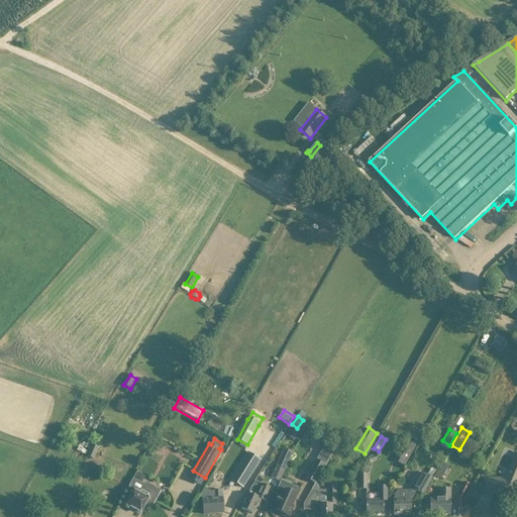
[(404,467),(413,450),(404,444),(395,460),(404,467)]
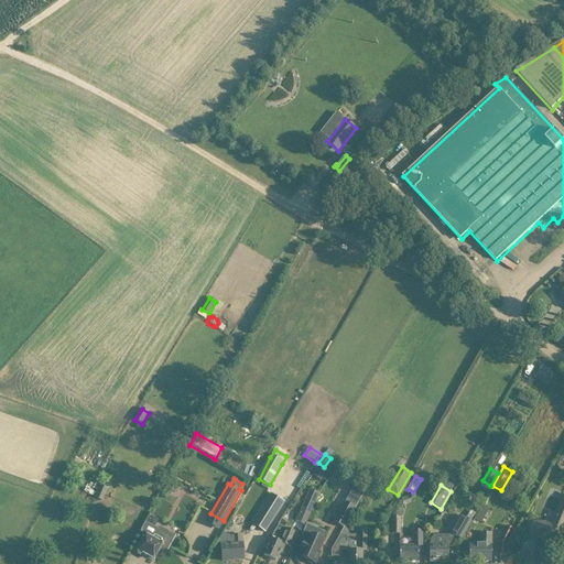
[(100,486),(95,498),(102,501),(107,488),(100,486)]
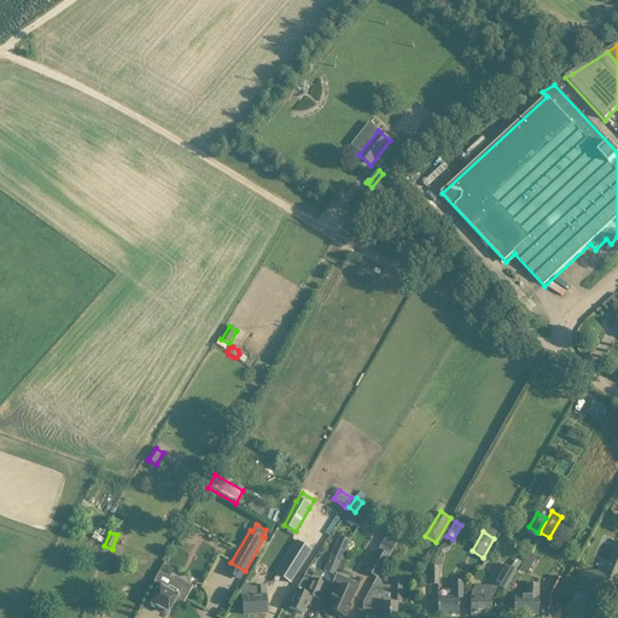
[(389,532),(365,573),(375,579),(400,538),(389,532)]
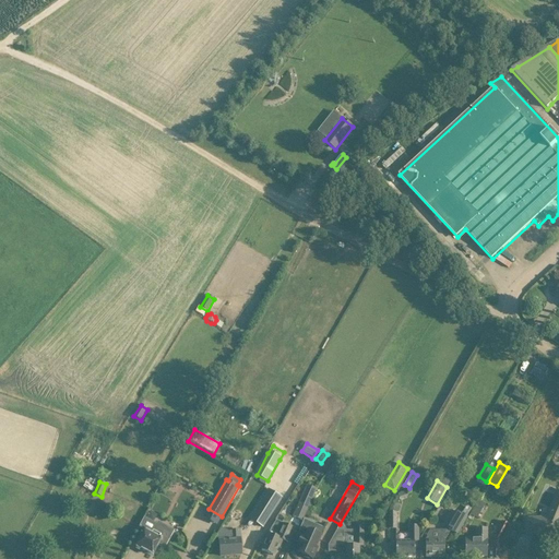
[(314,488),(306,485),(293,516),(301,521),(314,488)]
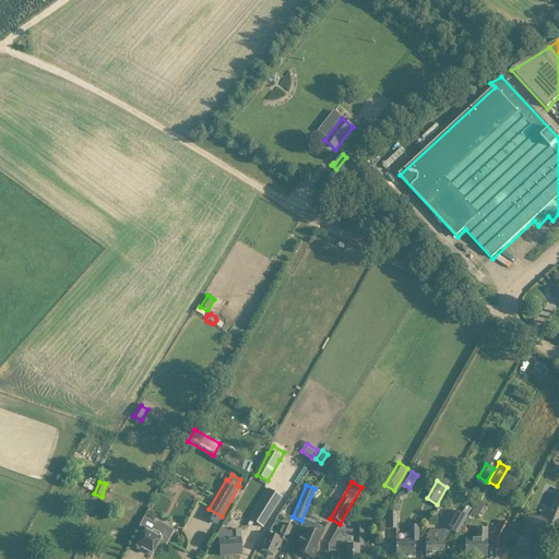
[(263,527),(282,498),(268,489),(250,519),(263,527)]
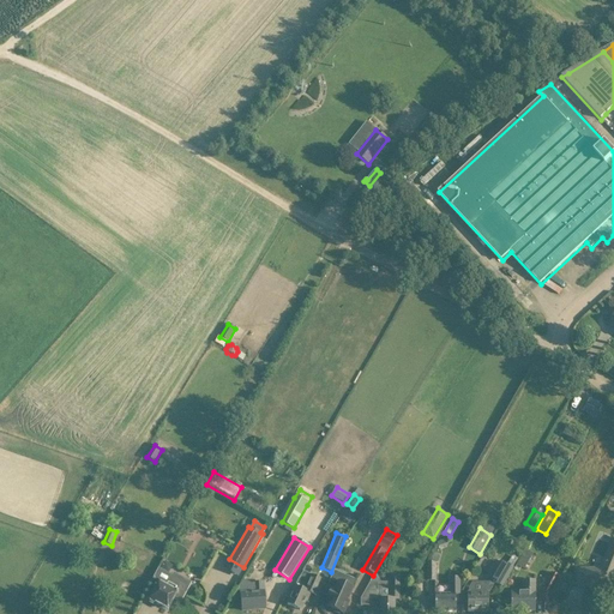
[(576,570),(576,573),(577,585),(601,585),(602,583),(607,583),(608,584),(613,584),(613,539),(600,570),(576,570)]
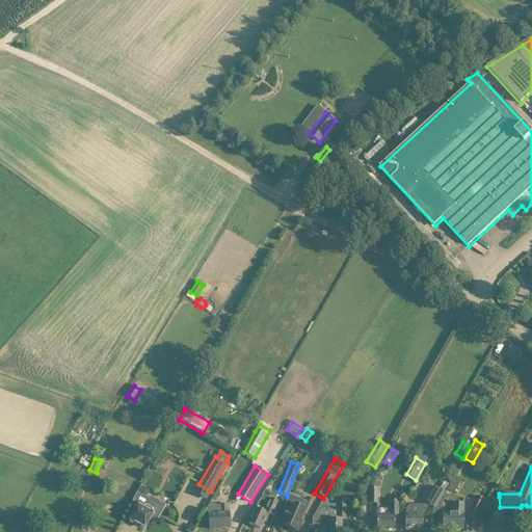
[(444,481),(440,489),(444,491),(449,484),(444,481)]
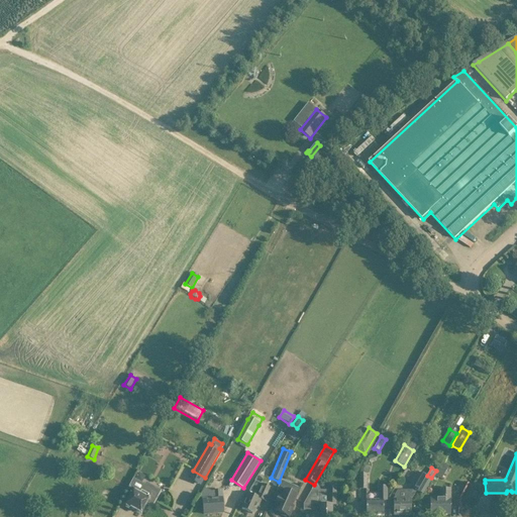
[(394,505),(394,515),(410,515),(410,505),(410,498),(412,498),(416,491),(423,494),(432,479),(431,478),(427,476),(422,473),(411,491),(398,491),(395,495),(395,500),(394,500),(394,505)]
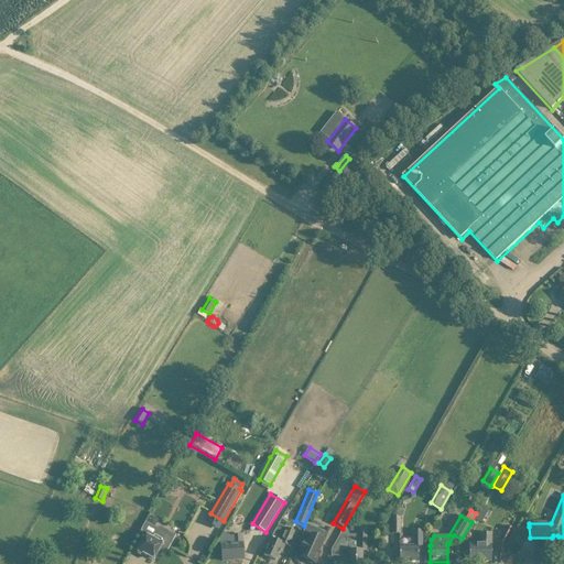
[(165,553),(171,543),(175,535),(159,527),(158,529),(145,522),(140,532),(145,535),(137,551),(154,561),(160,550),(165,553)]
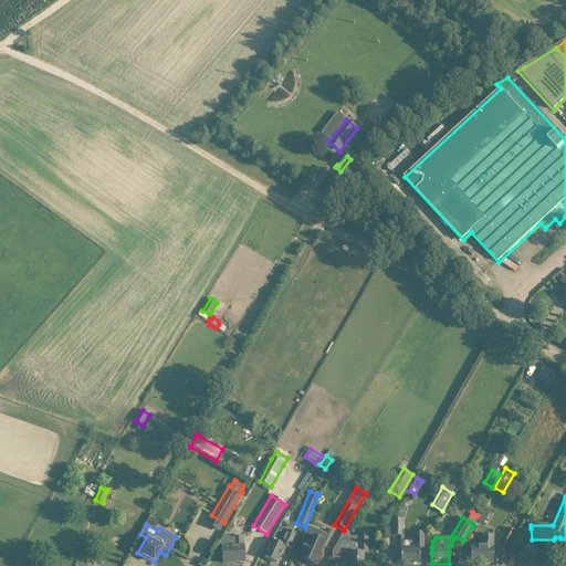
[(300,557),(302,558),(306,559),(305,562),(306,563),(307,564),(311,565),(314,565),(316,565),(322,555),(320,554),(328,535),(308,526),(299,548),(303,551),(300,557)]
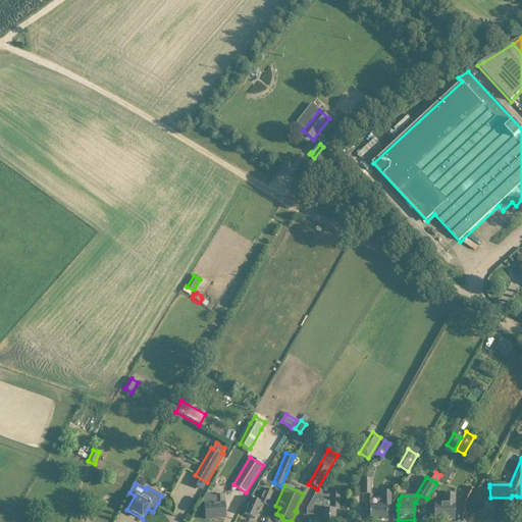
[(468,486),(460,503),(467,506),(475,490),(468,486)]
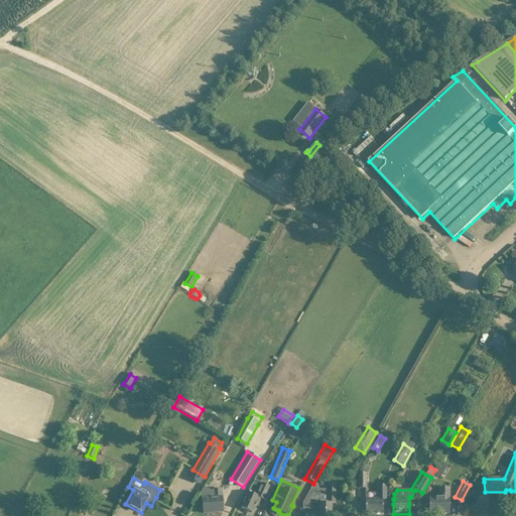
[(250,488),(241,508),(252,513),(256,505),(258,506),(263,495),(267,497),(271,488),(261,484),(258,491),(250,488)]
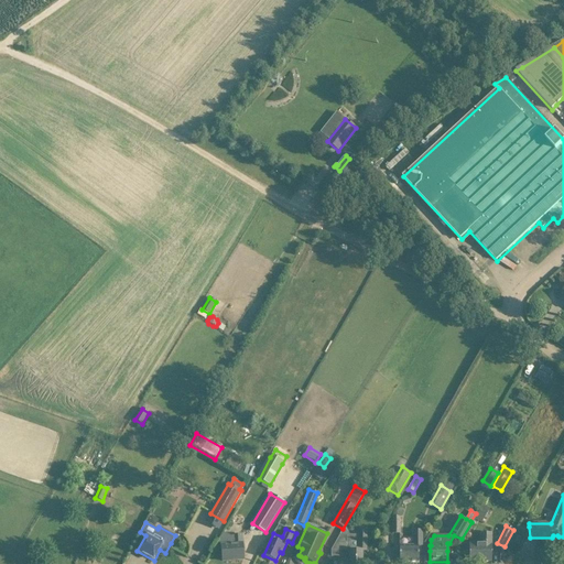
[(331,550),(331,557),(346,557),(346,556),(348,556),(348,563),(361,563),(362,556),(362,551),(367,551),(367,529),(358,529),(358,535),(349,535),(339,534),(331,550)]
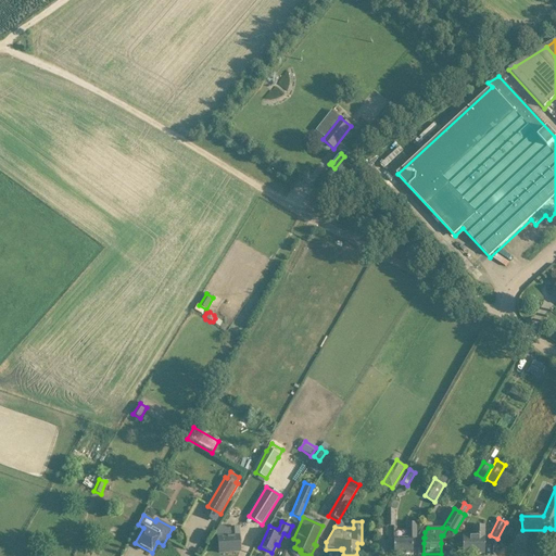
[(393,544),(393,555),(395,555),(396,555),(399,555),(400,555),(413,555),(413,539),(416,539),(416,528),(416,523),(407,523),(407,539),(393,539),(393,544)]
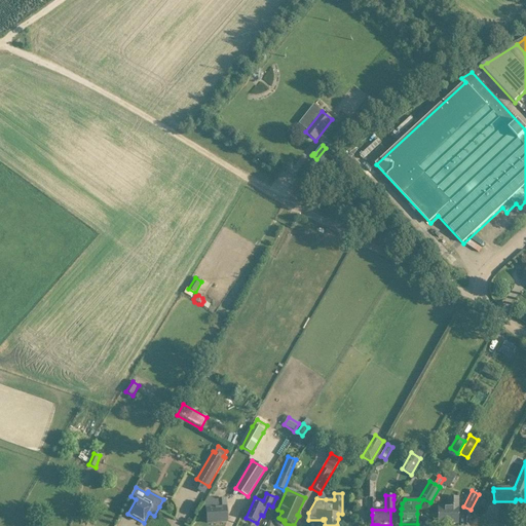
[(216,500),(210,497),(203,505),(207,508),(207,514),(208,524),(227,522),(226,512),(225,498),(218,499),(218,500),(216,500)]
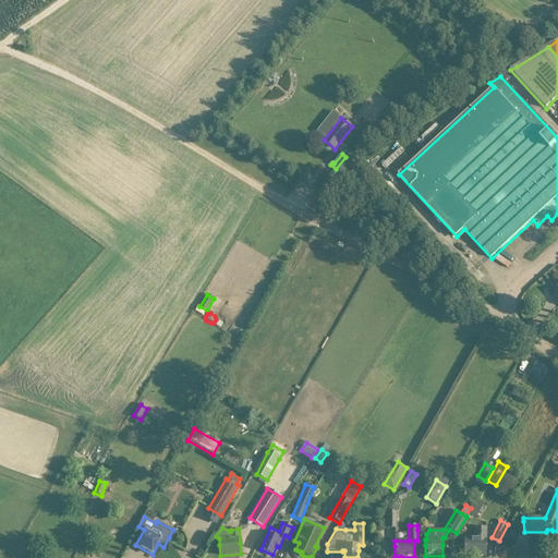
[(464,538),(464,545),(464,556),(486,556),(486,528),(475,528),(475,538),(464,538)]
